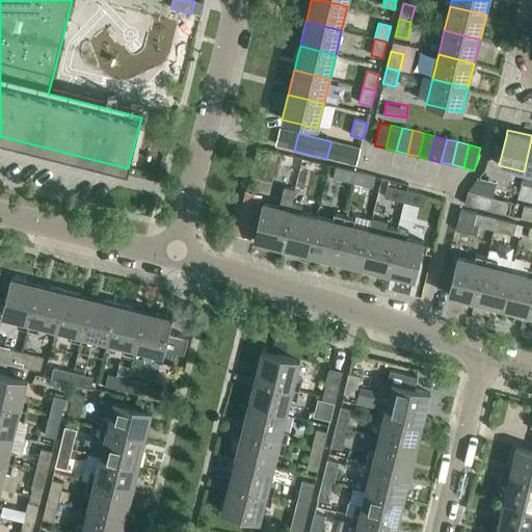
[(300,168),(302,154),(284,151),(282,165),(300,168)]
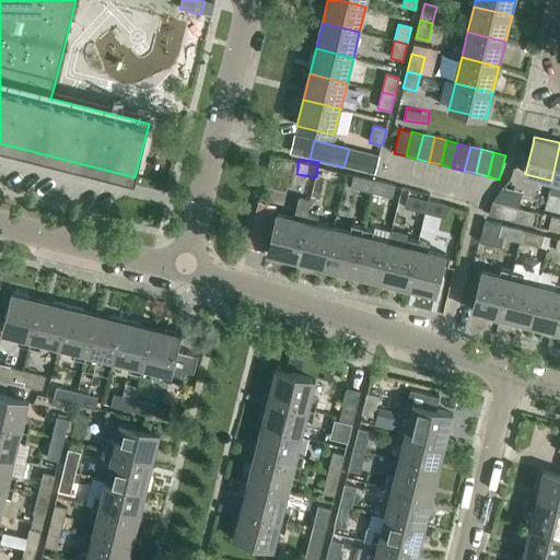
[(350,188),(371,193),(374,181),(353,176),(350,188)]
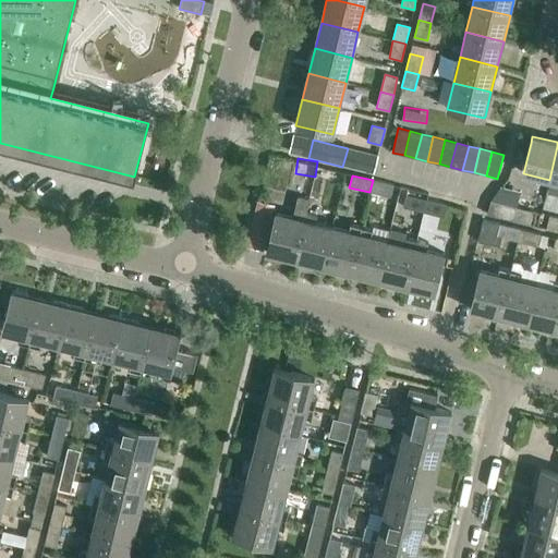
[(373,180),(370,192),(390,197),(393,185),(373,180)]
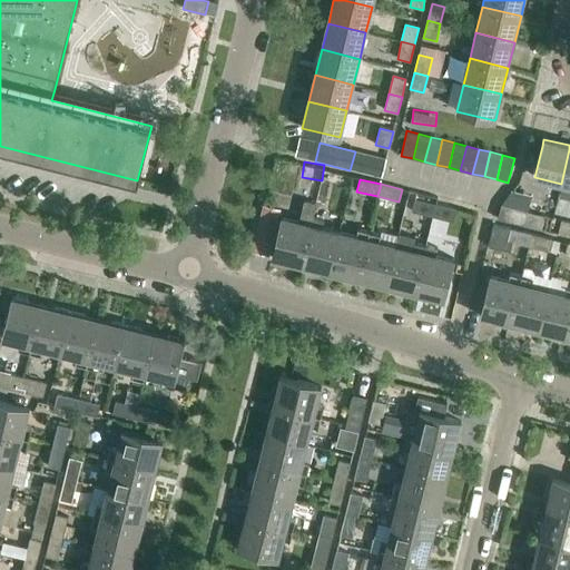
[(512,187),(508,197),(528,205),(532,195),(512,187)]
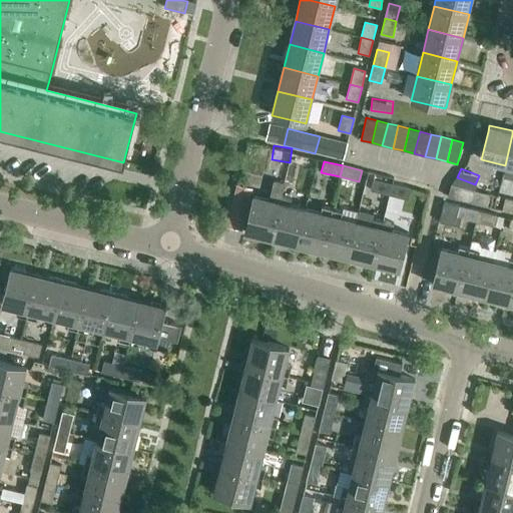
[(371,190),(390,195),(392,184),(374,179),(371,190)]
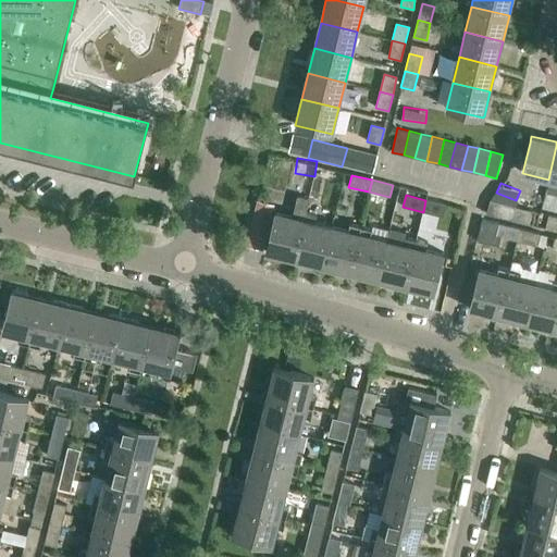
[(294,259),(306,212),(309,200),(298,197),(293,218),(275,213),(272,229),(265,252),(294,259)]
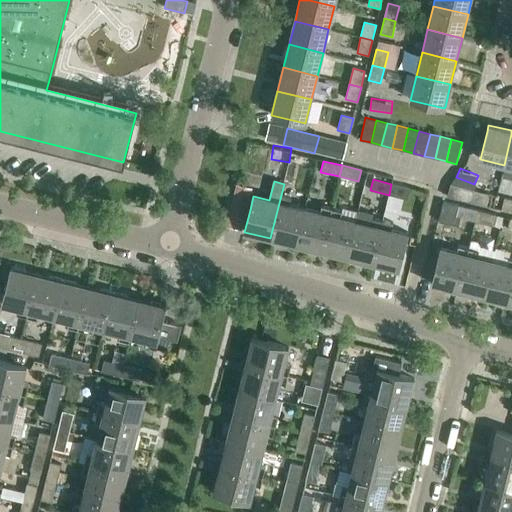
[(391,184),(389,195),(408,199),(410,189),(391,184)]
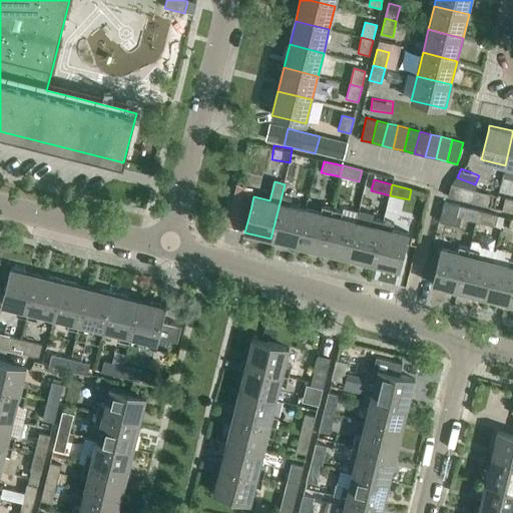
[(448,196),(487,206),(490,194),(451,185),(448,196)]
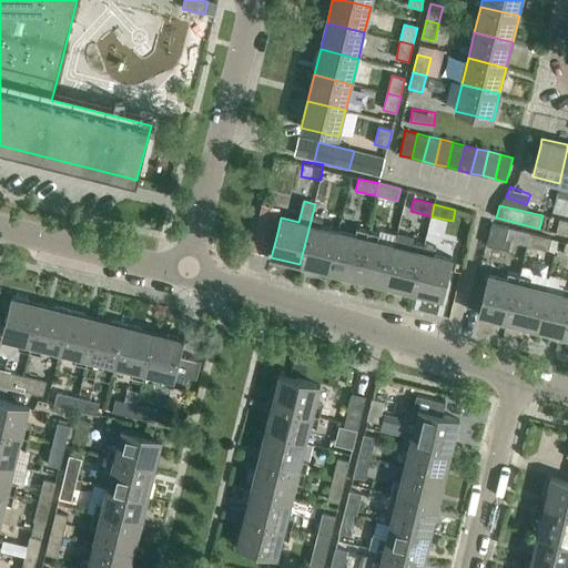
[(277,215),(262,211),(259,226),(274,230),(277,215)]
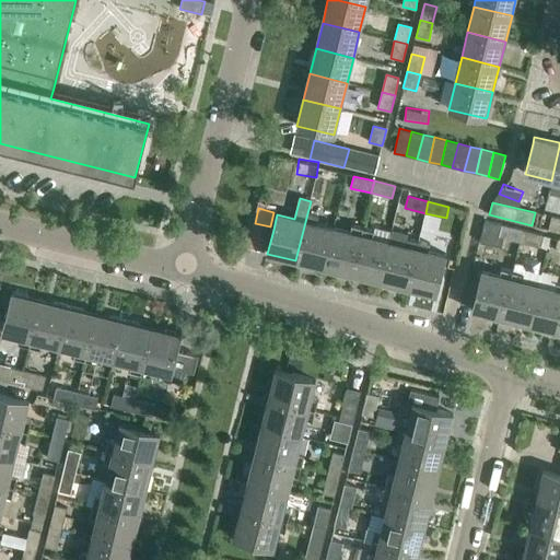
[(295,260),(324,268),(333,229),(316,224),(318,217),(307,213),(295,260)]
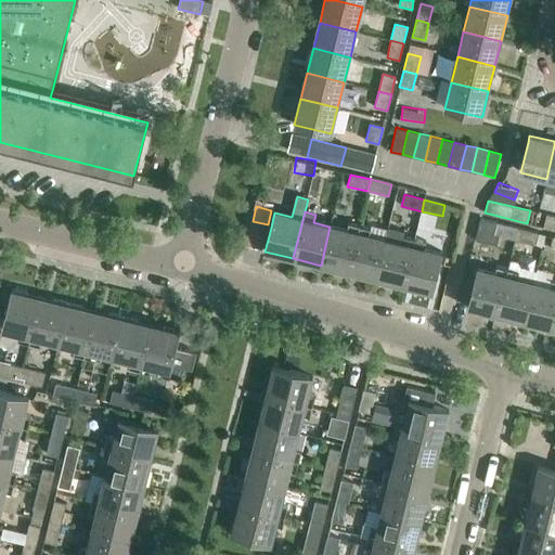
[(544,228),(554,230),(554,217),(547,215),(544,228)]
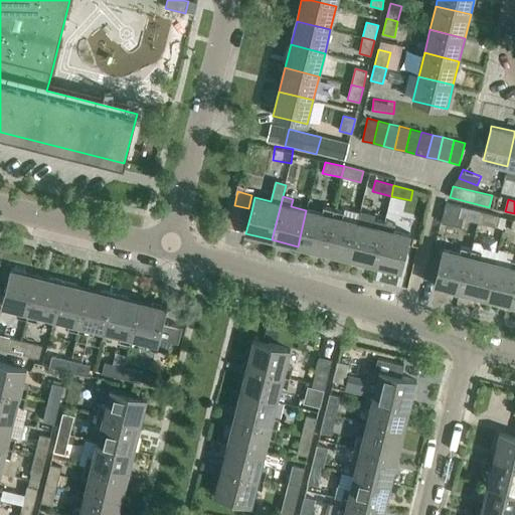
[(478,222),(481,211),(446,203),(441,223),(461,227),(463,219),(478,222)]
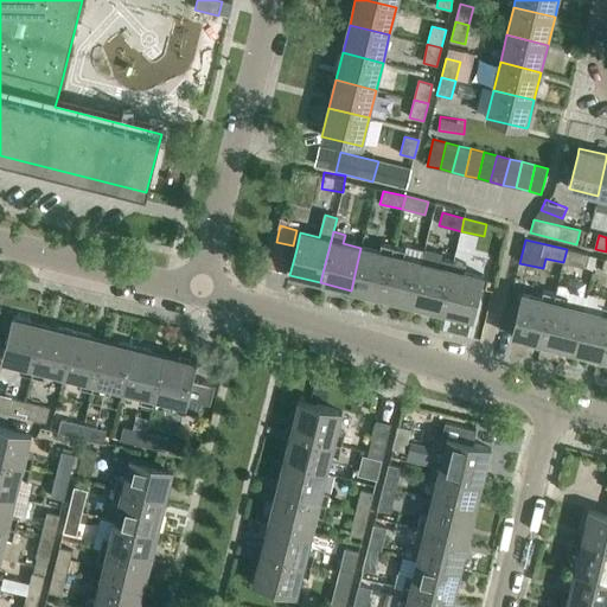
[(351,291),(381,298),(394,247),(382,243),(379,253),(360,248),(351,291)]
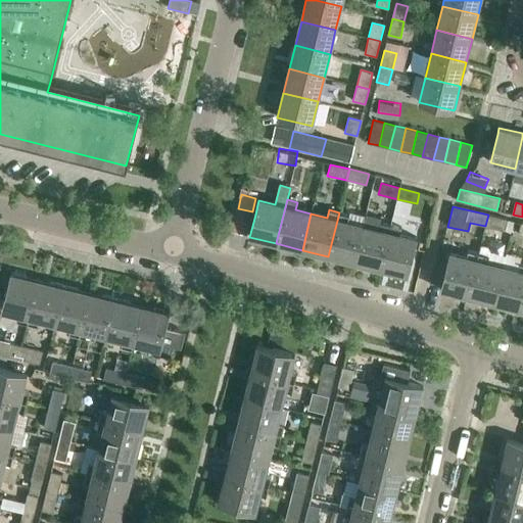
[(328,256),(353,263),(363,227),(347,223),(349,215),(339,212),(328,256)]
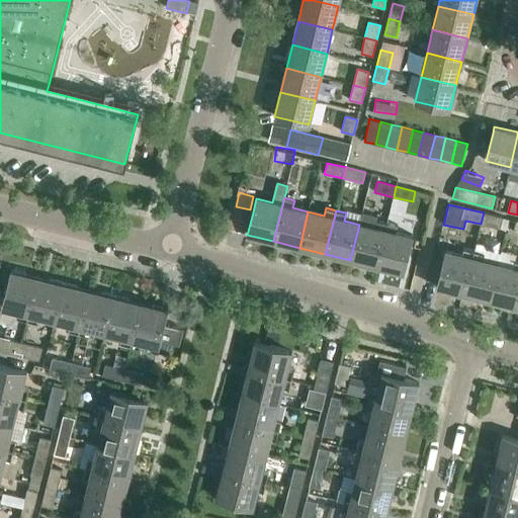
[(503,218),(484,212),(481,224),(500,229),(503,218)]
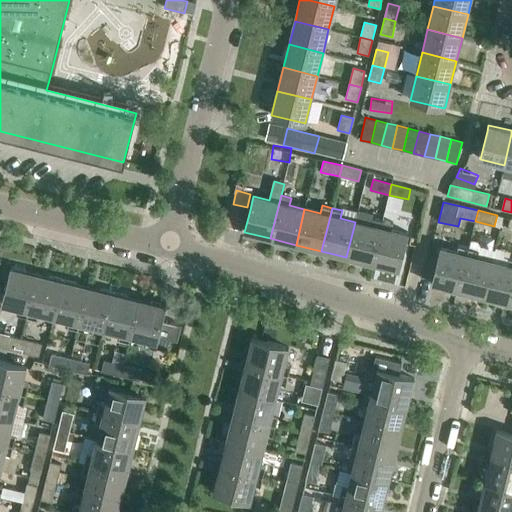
[(346,257),(372,264),(383,220),(373,218),(371,225),(355,222),(346,257)]
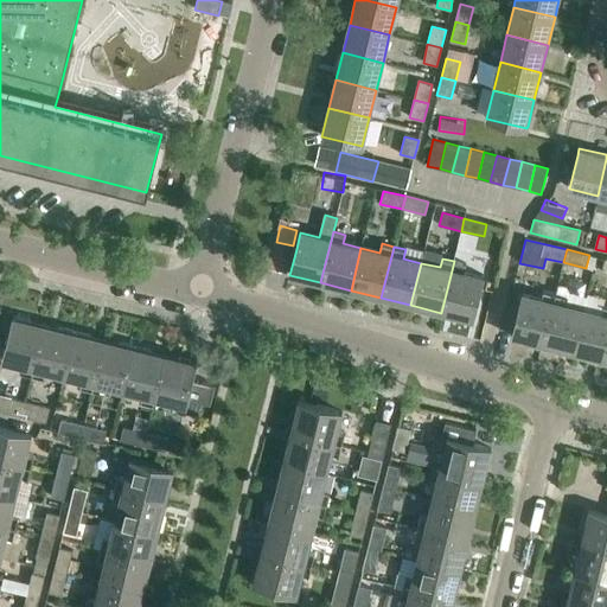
[(454,261),(441,313),(472,320),(483,278),(464,274),(465,264),(454,261)]
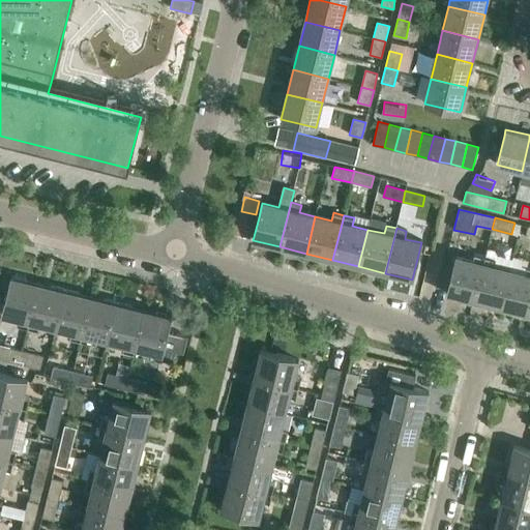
[(447,295),(474,301),(484,257),(474,254),(473,262),(457,258),(447,295)]
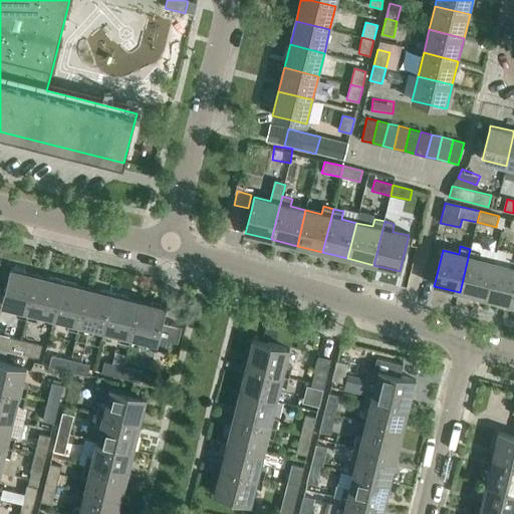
[(460,292),(485,298),(494,263),(479,259),(480,251),(470,249),(460,292)]
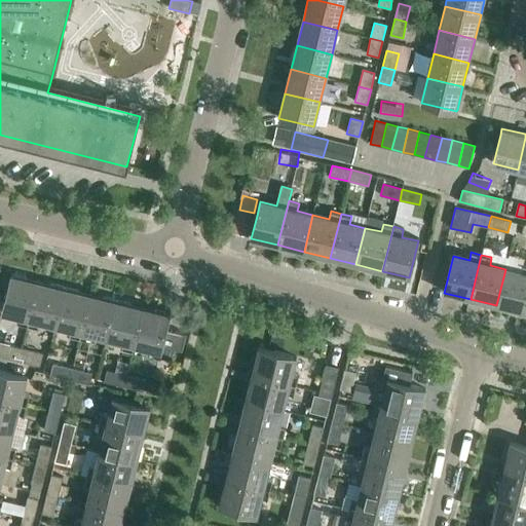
[(496,305),(523,312),(525,297),(525,265),(523,265),(521,272),(505,269),(496,305)]
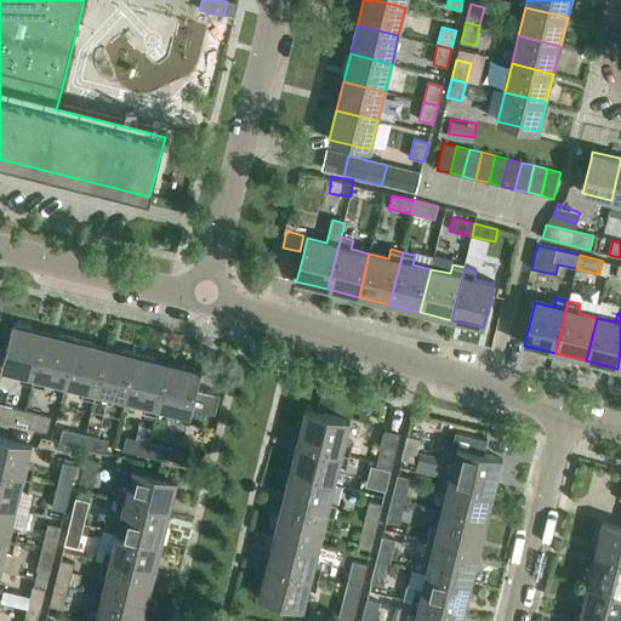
[(21,381),(33,385),(45,332),(13,324),(4,368),(22,372),(21,381)]
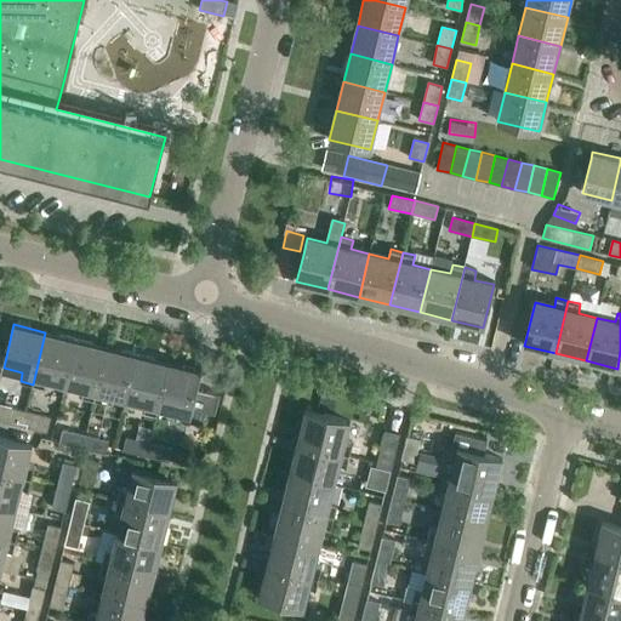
[(46,379),(66,383),(77,340),(45,332),(33,385),(45,387),(46,379)]
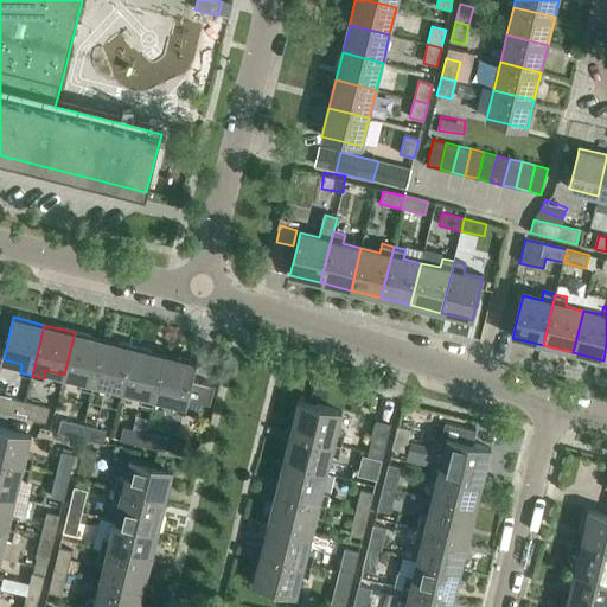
[(80,388),(91,390),(104,339),(75,332),(64,375),(82,378),(80,388)]
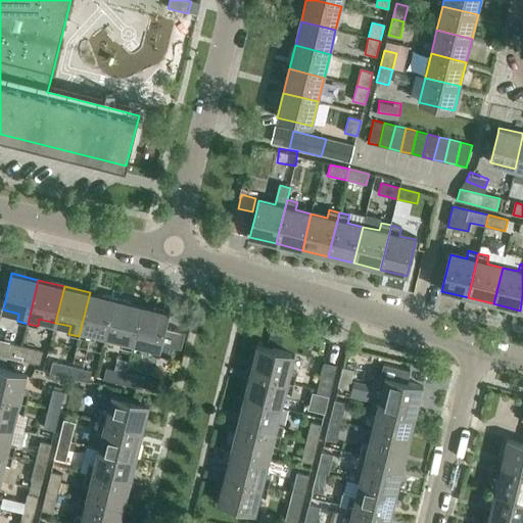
[(91,331),(107,335),(116,298),(90,292),(79,336),(89,339),(91,331)]
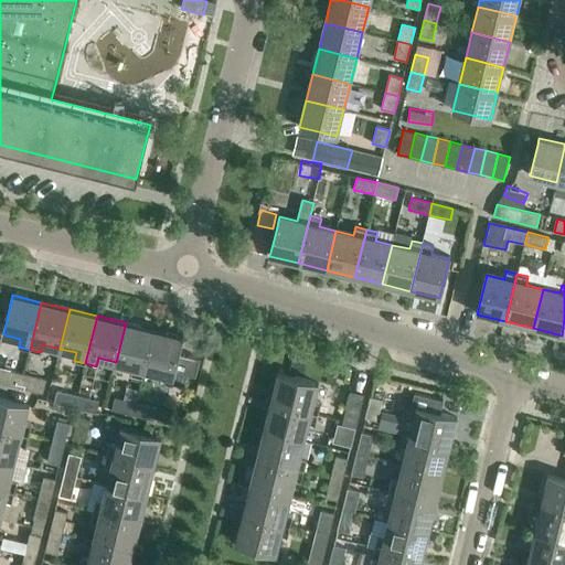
[(130,374),(141,377),(153,330),(126,322),(116,362),(132,366),(130,374)]
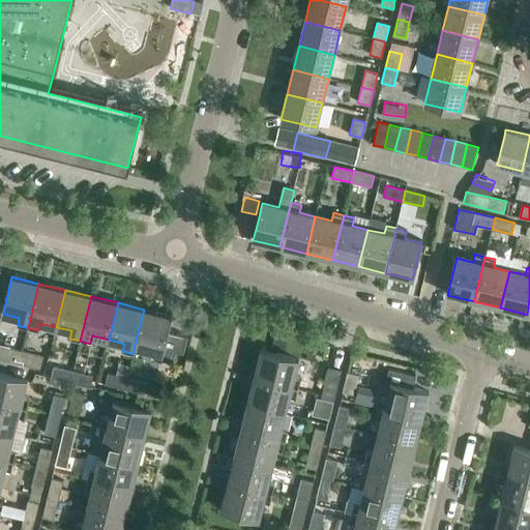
[(144,310),(133,354),(143,356),(145,349),(162,353),(159,359),(172,362),(179,335),(167,332),(171,316),(144,310)]
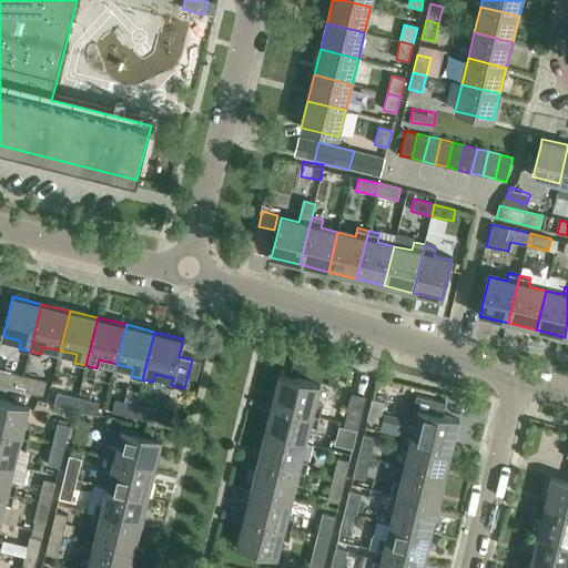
[(0,384),(24,391),(28,377),(0,369),(0,384)]
